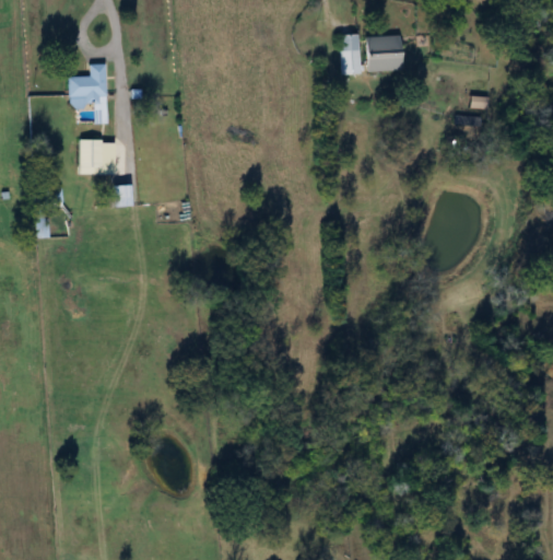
[(342,74),(360,74),(360,35),(342,35),(342,74)]
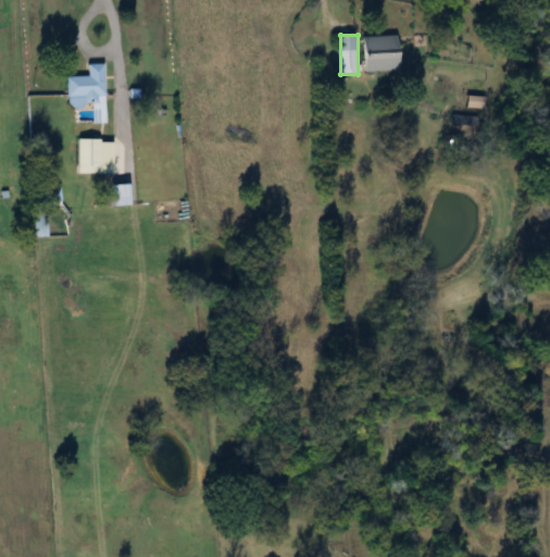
[(70,77),(70,108),(96,108),(97,123),(107,123),(104,64),(89,64),(89,76),(70,77)]
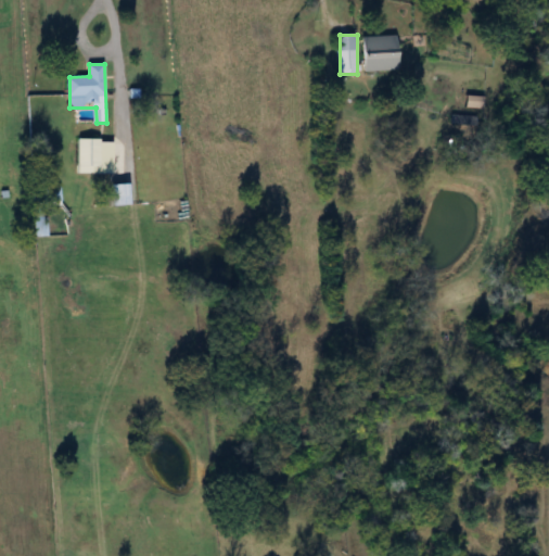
[(113,174),(113,139),(78,139),(78,174),(113,174)]
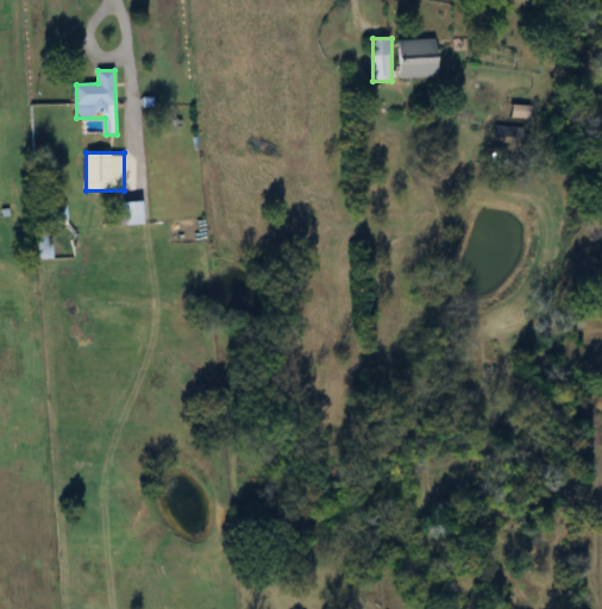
[(124,224),(144,224),(144,201),(124,201),(124,224)]
